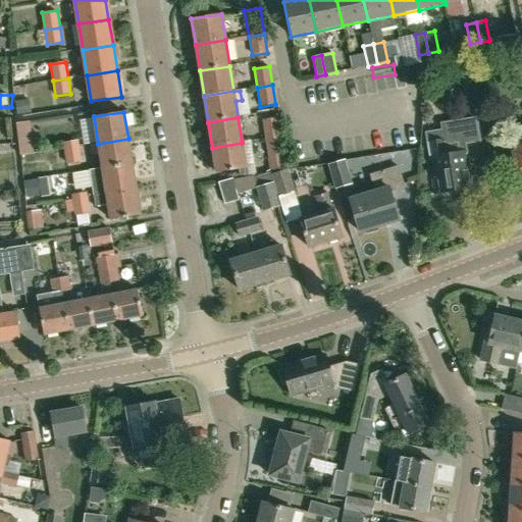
[(265,140),(280,137),(278,117),(262,120),(265,140)]
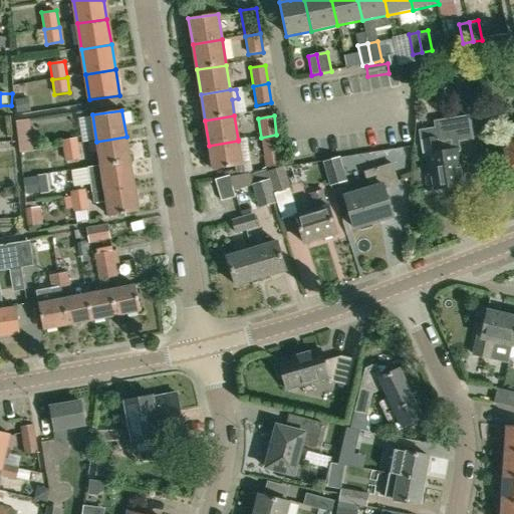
[(438,139),(420,142),(422,158),(427,157),(430,176),(431,176),(434,191),(462,186),(455,143),(473,141),(470,118),(435,123),(436,129),(438,139)]
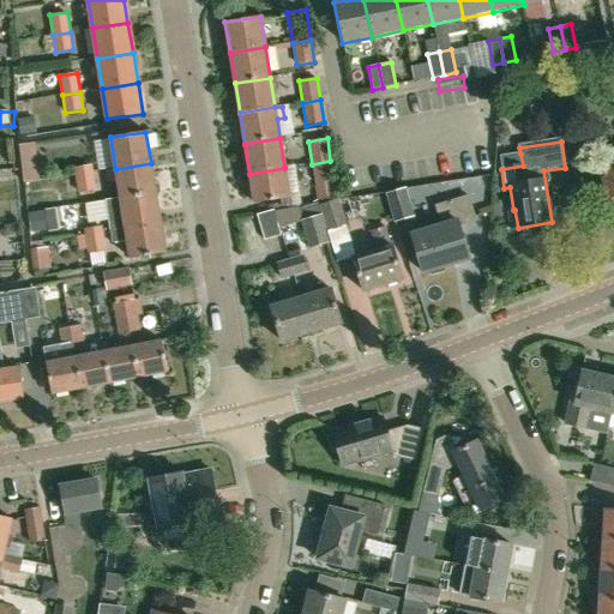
[(46,179),(44,143),(25,144),(28,180),(46,179)]
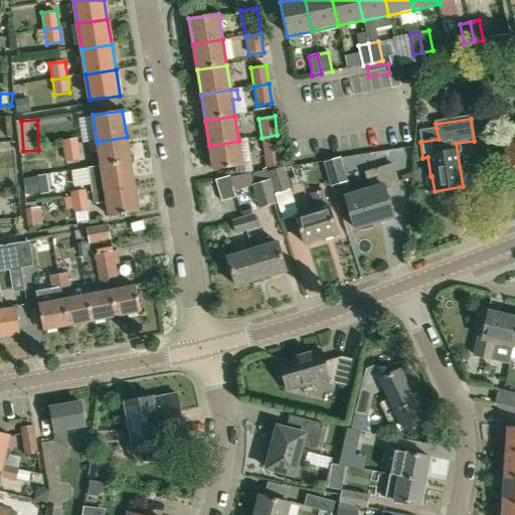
[(280,153),(277,135),(262,138),(267,170),(287,166),(285,152),(280,153)]
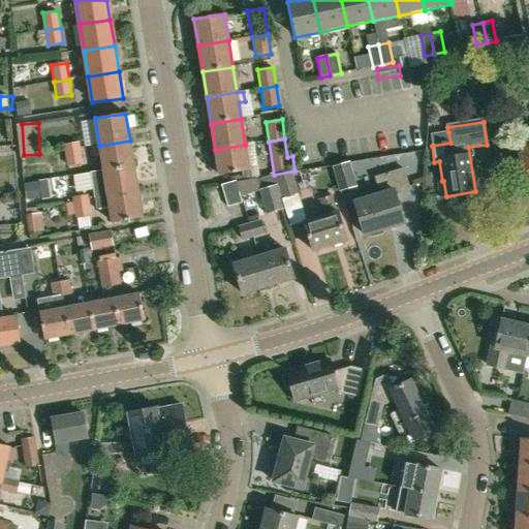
[(528,138),(521,141),(523,154),(518,155),(517,156),(516,156),(515,158),(514,160),(512,161),(512,162),(512,164),(514,166),(516,168),(518,169),(520,169),(522,169),(522,176),(528,174),(528,138)]
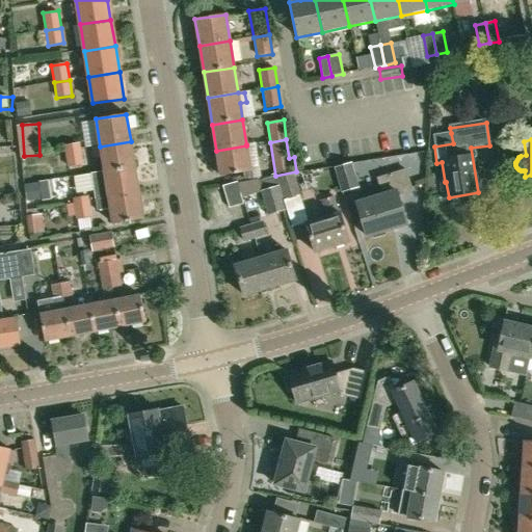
[(100,147),(92,148),(95,157),(102,156),(104,171),(135,167),(131,141),(100,147)]
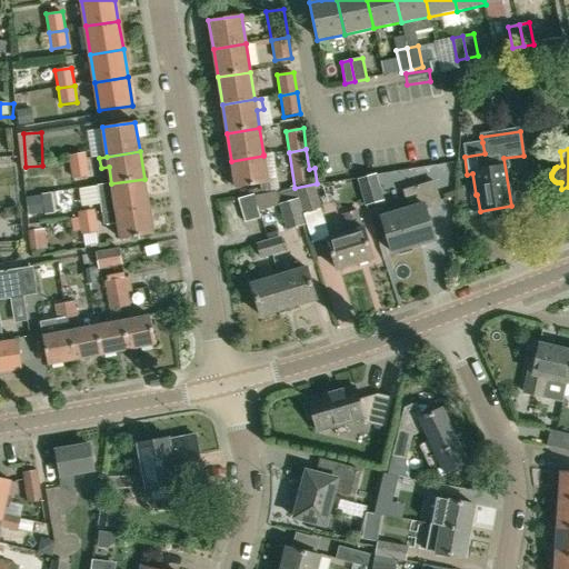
[(236,189),(260,186),(261,193),(278,191),(271,153),(263,155),(263,156),(231,161),(236,189)]
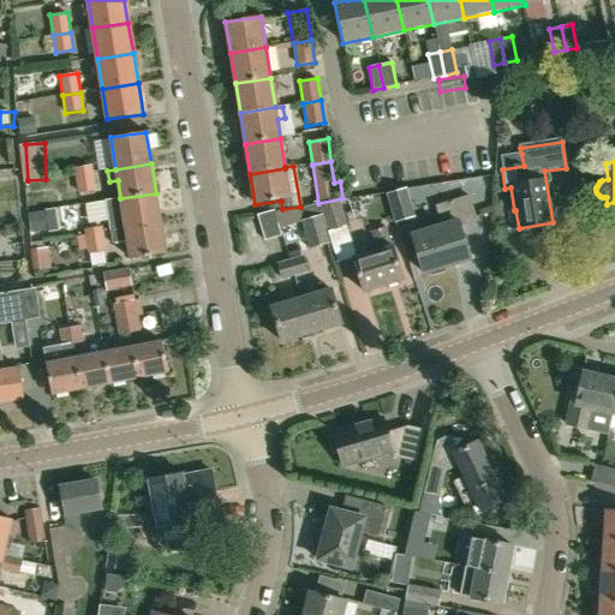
[(96,190),(94,173),(76,175),(78,193),(96,190)]
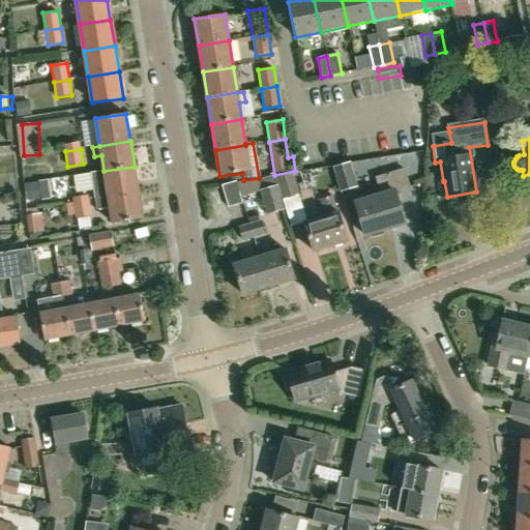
[(340,193),(358,187),(351,163),(332,168),(340,193)]
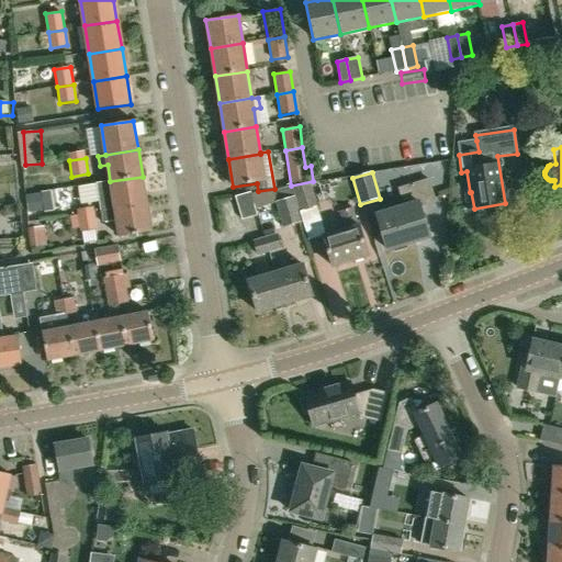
[(110,181),(96,183),(101,211),(147,204),(143,177),(110,181)]
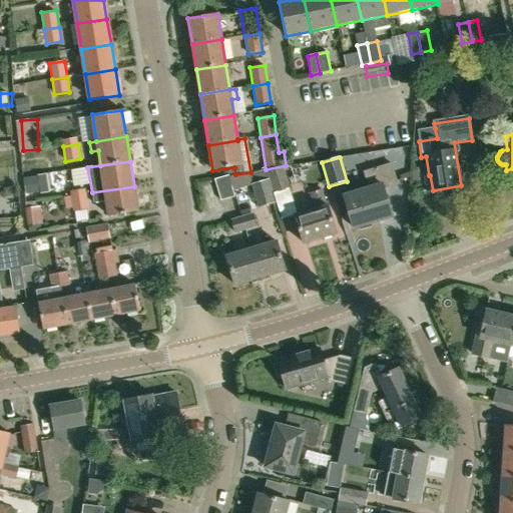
[(385,188),(398,184),(391,163),(363,171),(368,188),(343,196),(353,229),(393,217),(385,188)]
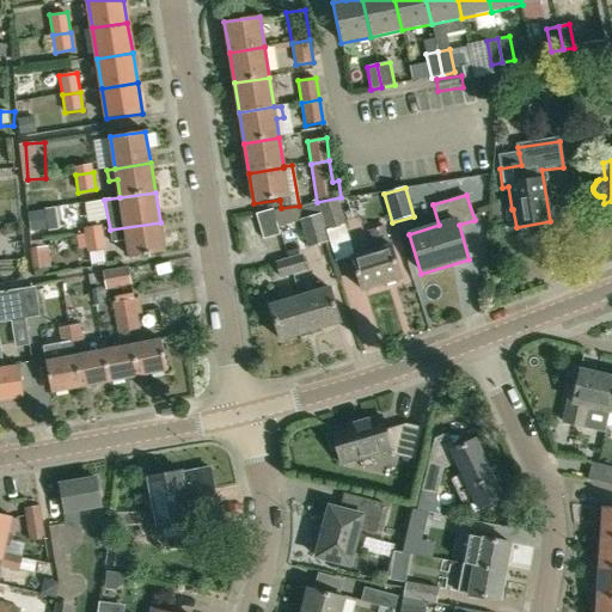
[(325,231),(326,231),(346,224),(338,199),(318,204),(320,213),(320,214),(325,231)]
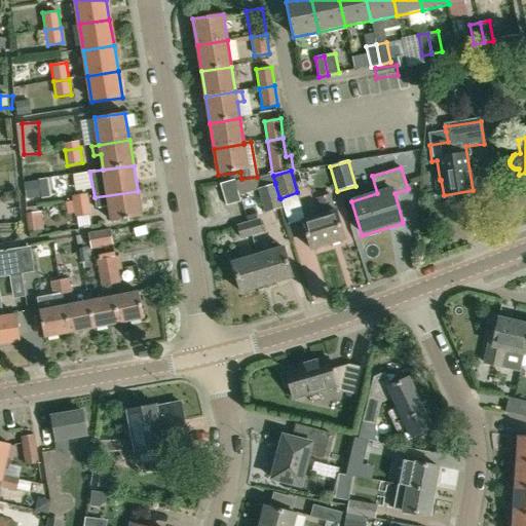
[(226,207),(240,202),(234,180),(220,184),(226,207)]
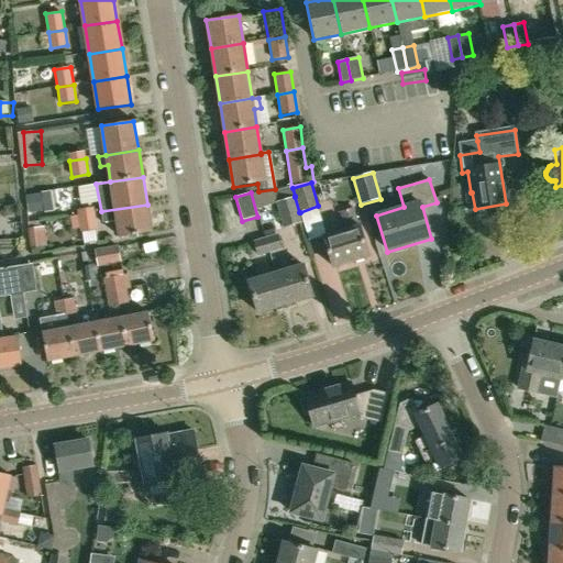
[(26,196),(29,213),(45,211),(43,194),(26,196)]
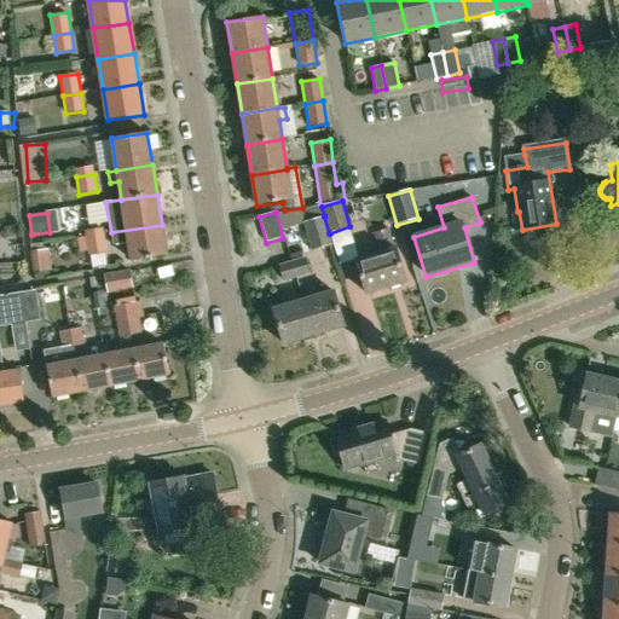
[(329,233),(324,217),(302,223),(311,252),(334,246),(330,233),(329,233)]
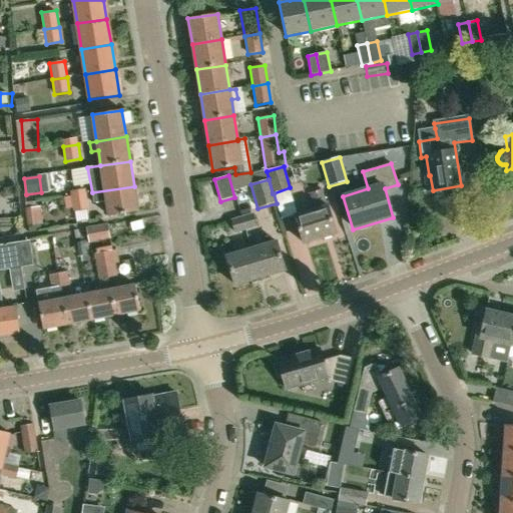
[(134,186),(92,192),(93,204),(106,202),(109,216),(138,211),(134,186)]
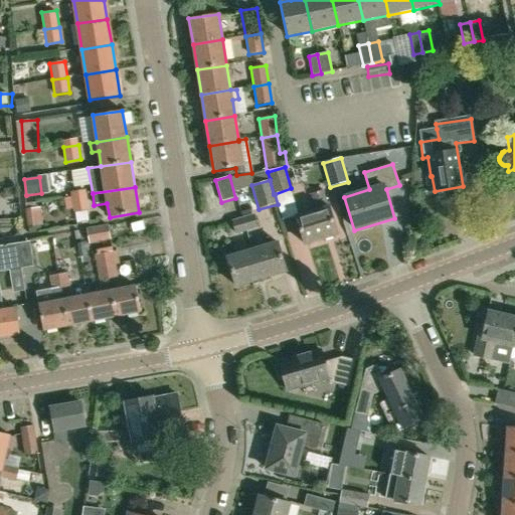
[(295,216),(304,245),(338,235),(329,205),(328,206),(323,190),(310,194),(315,209),(295,216)]
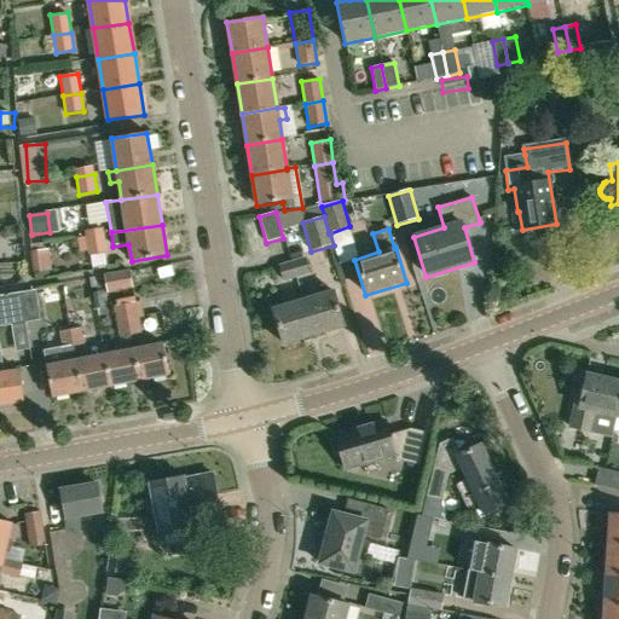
[(90,261),(108,259),(104,233),(86,237),(90,261)]
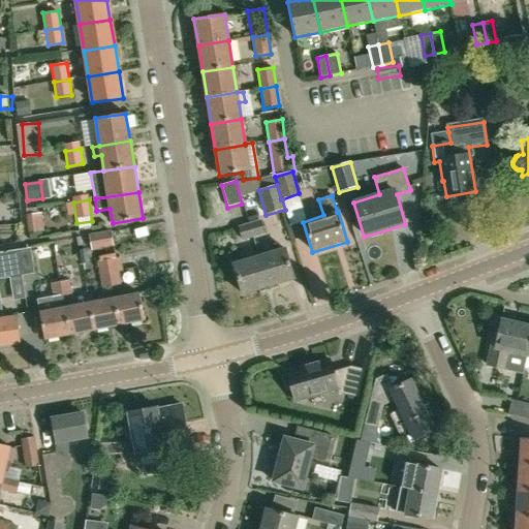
[(34,231),(49,230),(48,208),(33,209),(34,231)]
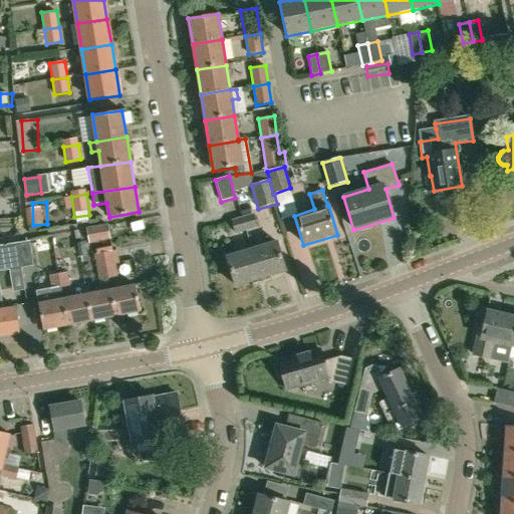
[(241,217),(245,232),(257,228),(253,214),(241,217)]
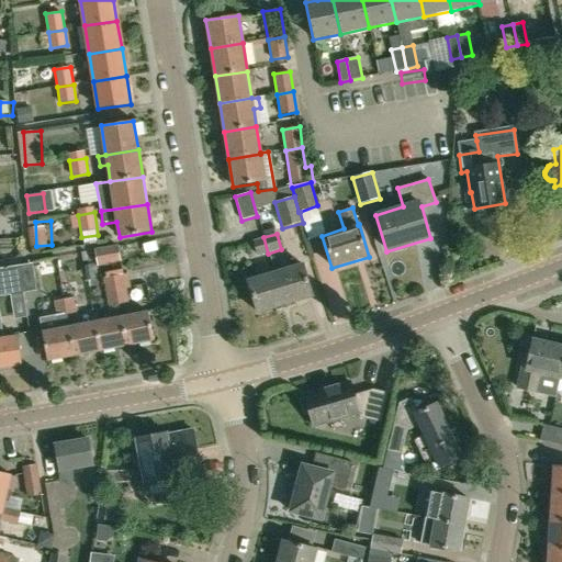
[(268,254),(263,237),(253,240),(258,257),(268,254)]
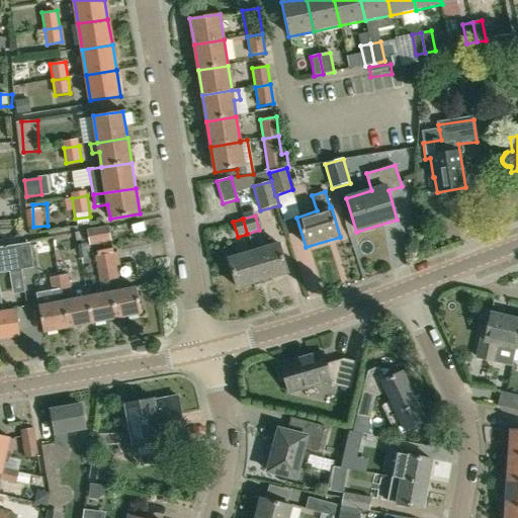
[(107,226),(87,230),(90,244),(109,240),(107,226)]
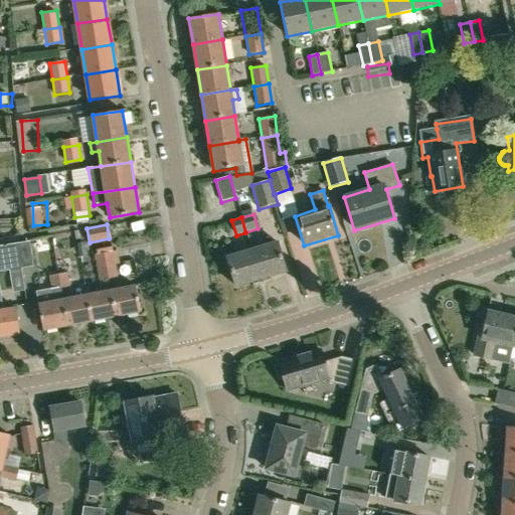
[(17,243),(21,269),(34,267),(30,241),(17,243)]
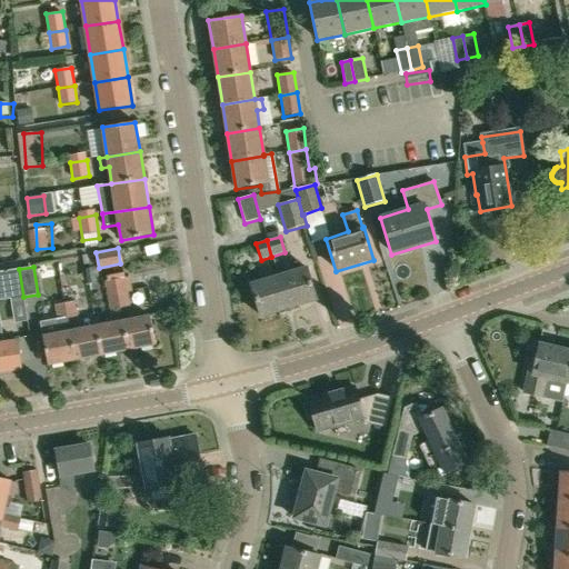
[(278,277),(287,309),(316,300),(306,268),(278,277)]
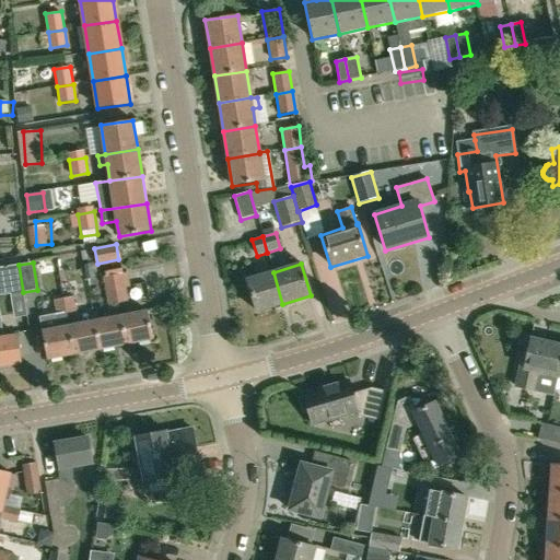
[(23,292),(19,265),(0,267),(0,295),(10,294),(14,318),(27,316),(23,292)]
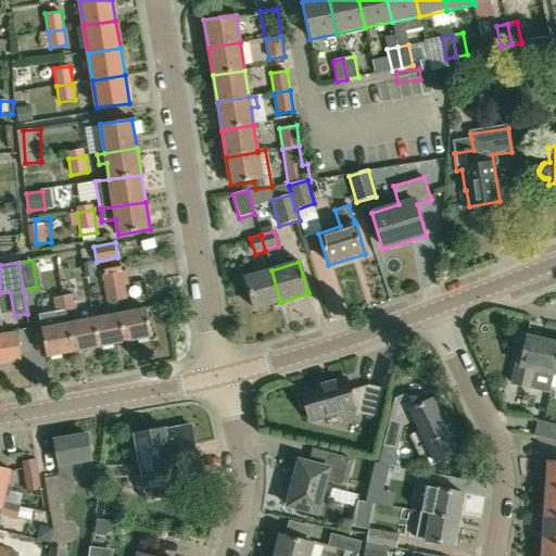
[(115,287),(117,301),(127,299),(125,286),(129,285),(126,270),(103,275),(105,289),(115,287)]
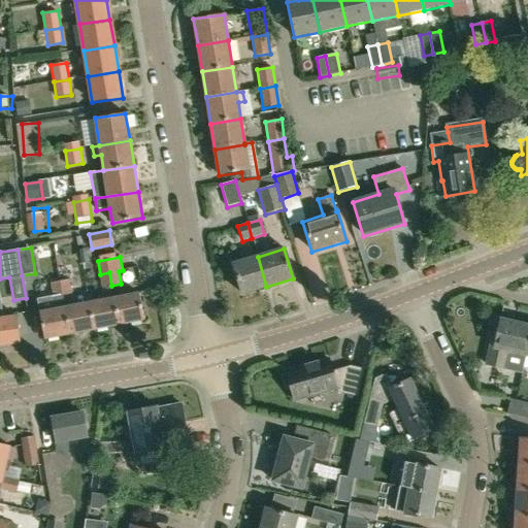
[(241,294),(266,287),(258,257),(232,264),(241,294)]
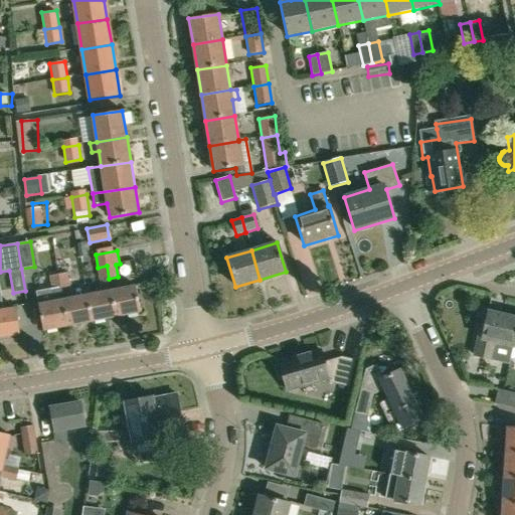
[(107,266),(98,268),(100,281),(109,279),(107,266)]
